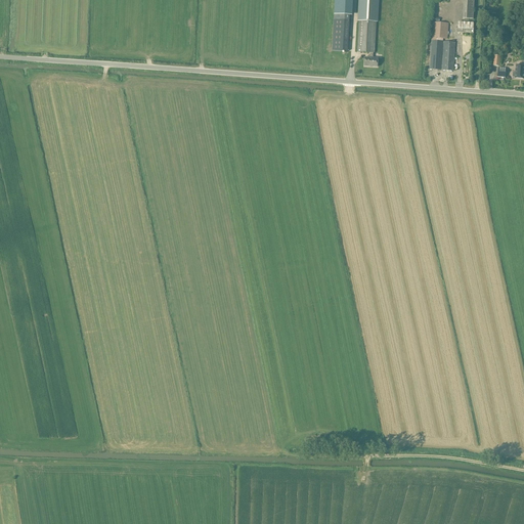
[(350,0),(335,0),(332,51),(347,51),(350,0)]
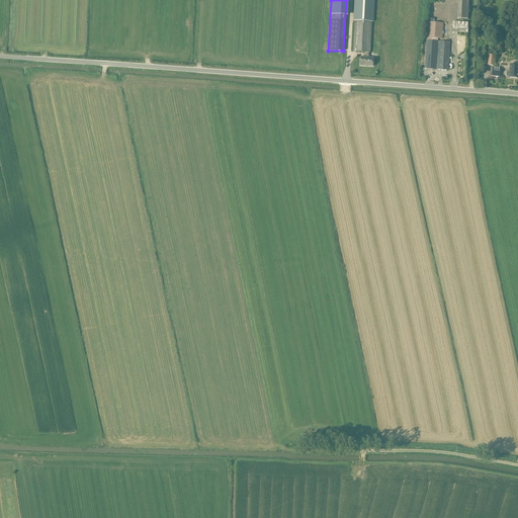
[(364,58),(361,57),(360,66),(372,66),(373,58),(368,58),(369,53),(370,53),(373,0),(356,0),(353,52),(364,53),(364,58)]
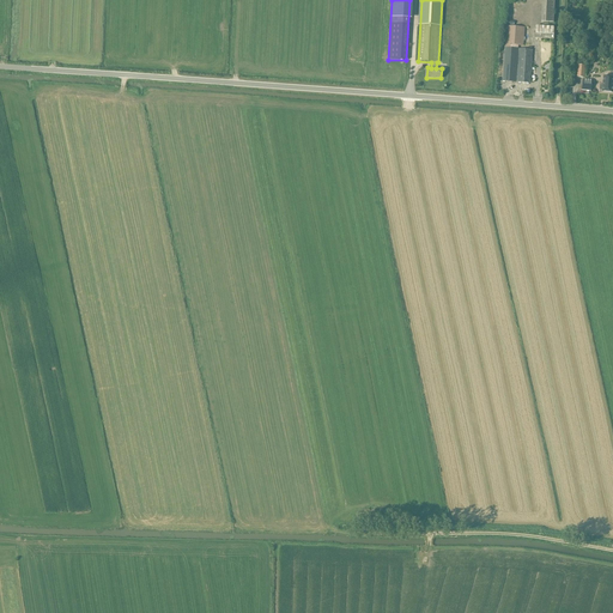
[(553,23),(554,0),(541,0),(541,22),(553,23)]
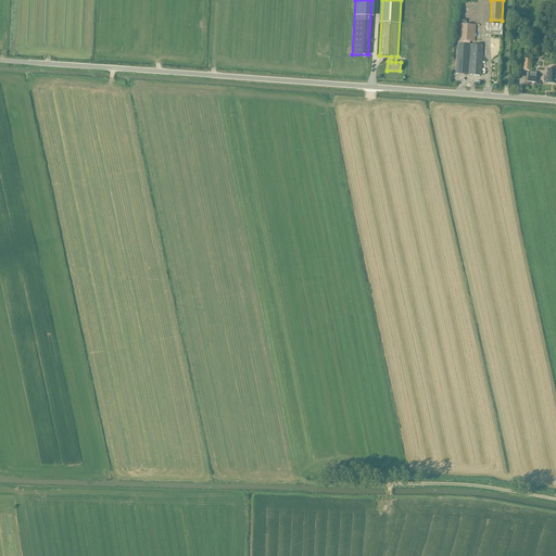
[(485,35),(502,36),(503,24),(487,23),(485,35)]
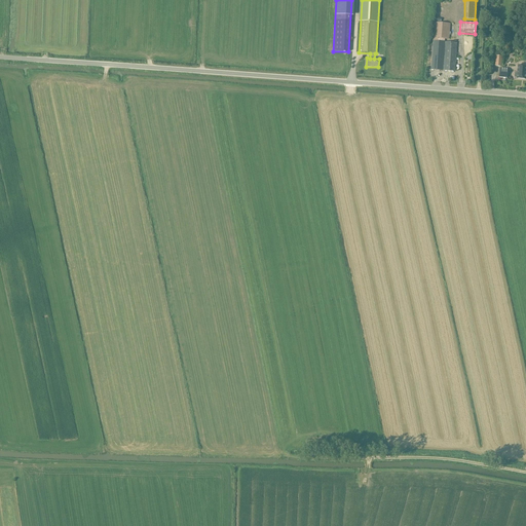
[(443,71),(445,41),(445,39),(449,39),(450,24),(435,23),(434,41),(430,70),(443,71)]
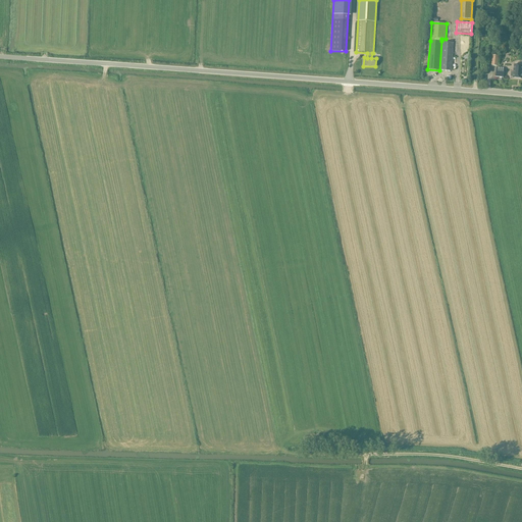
[(452,70),(454,43),(442,42),(440,70),(452,70)]
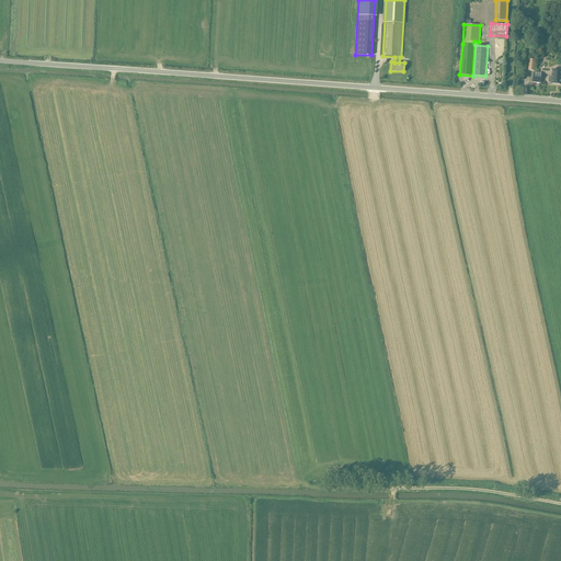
[(560,66),(559,70),(553,69),(552,78),(549,78),(549,82),(552,82),(551,84),(560,84),(560,66)]
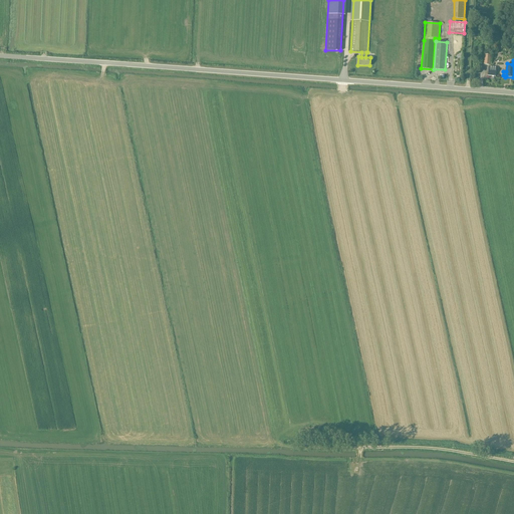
[(496,67),(489,66),(488,75),(495,76),(496,67)]
